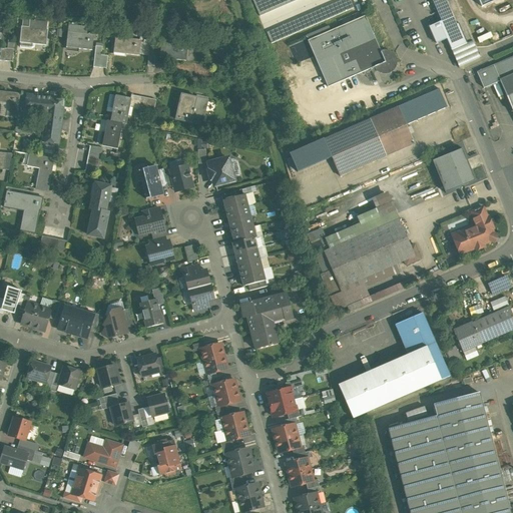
[(259,16),(265,13),(258,0),(255,0),(252,2),(259,16)]
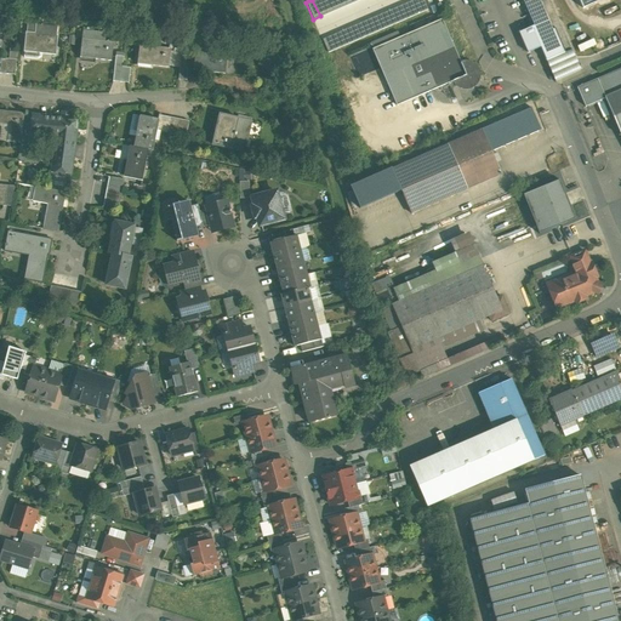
[(312,0),(320,16),(326,13),(320,0),(312,0)]
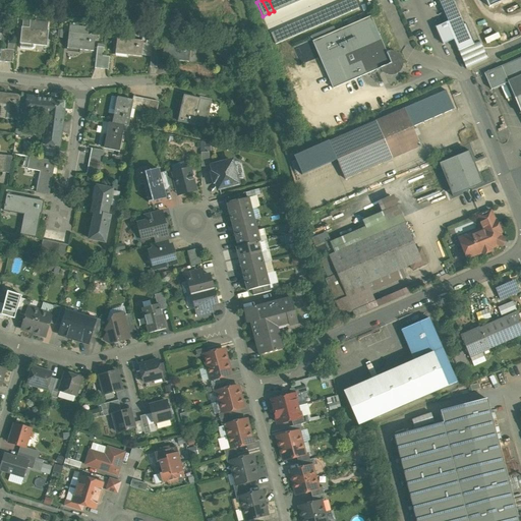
[(269,0),(274,11),(280,9),(275,0),(269,0)]
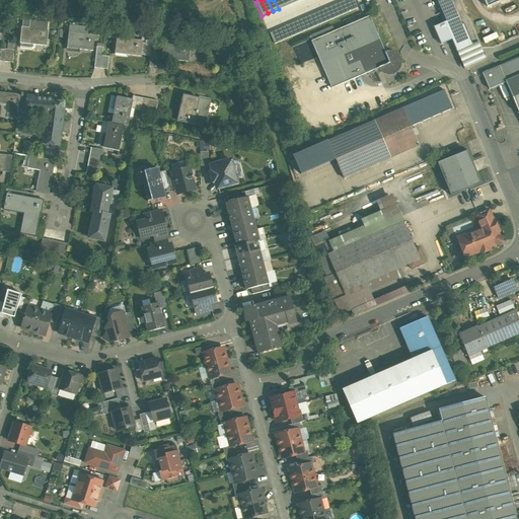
[(274,0),(279,9),(284,6),(281,0),(274,0)]
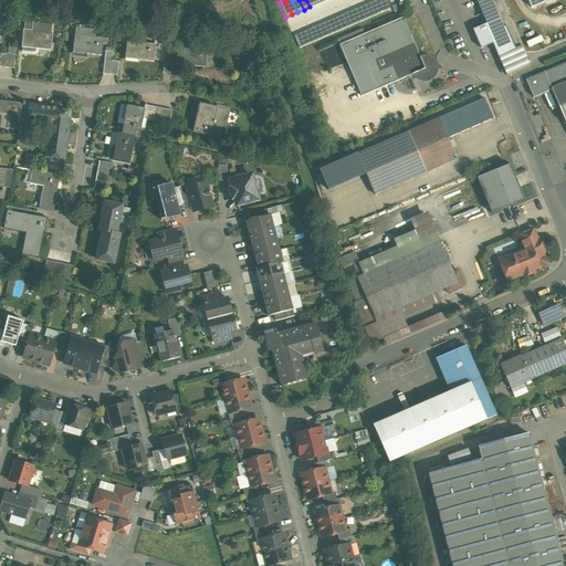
[(378,0),(377,0),(373,2),(378,13),(384,11),(378,0)]
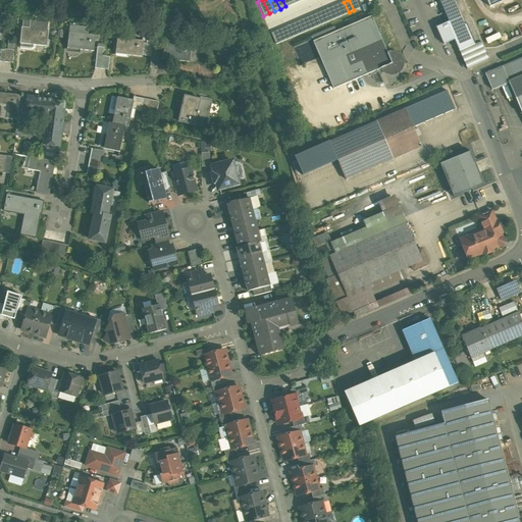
[(356,0),(349,0),(354,10),(360,7),(356,0)]
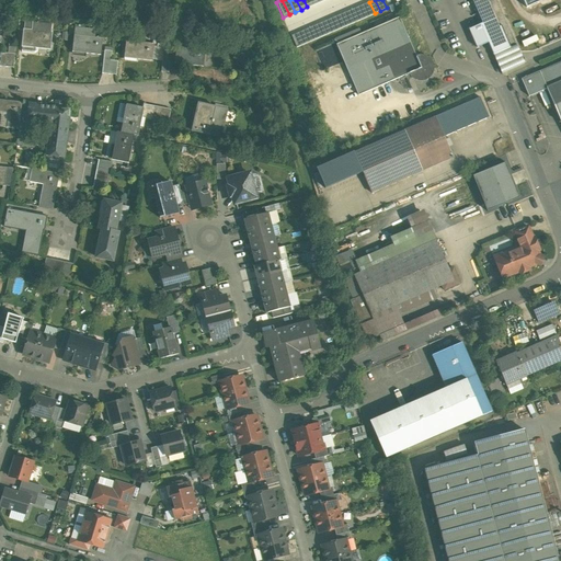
[(496,0),(471,0),(482,23),(469,30),(477,48),(488,43),(493,55),(516,46),(496,0)]
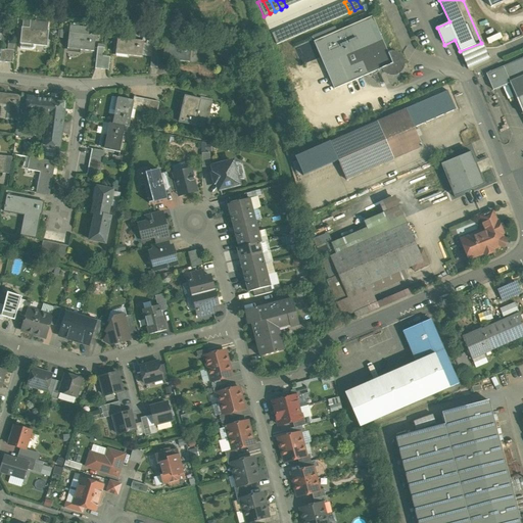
[(344,2),(339,4),(343,14),(349,12),(344,2)]
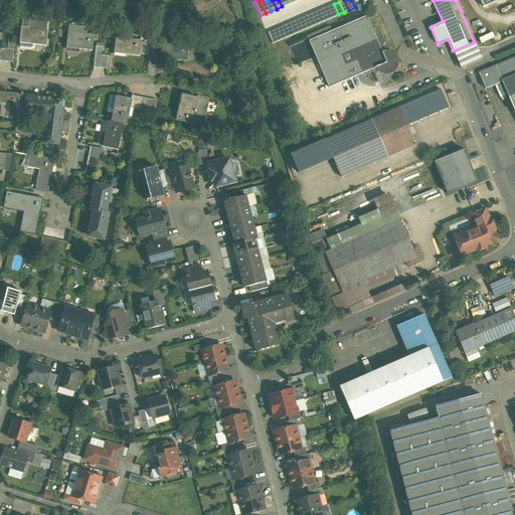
[(334,4),(328,7),(333,17),(338,14),(334,4)]
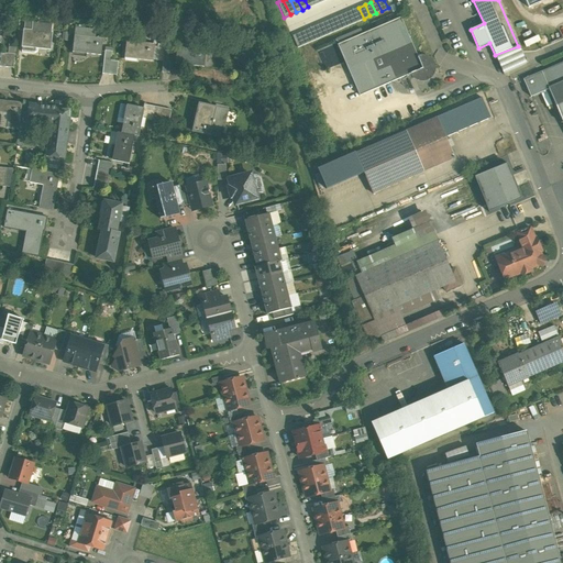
[(359,8),(353,10),(357,21),(364,19),(359,8)]
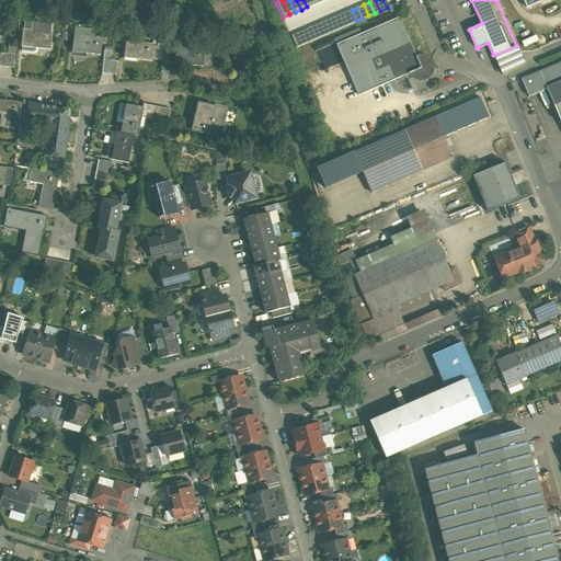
[(352,10),(345,13),(351,24),(356,21),(352,10)]
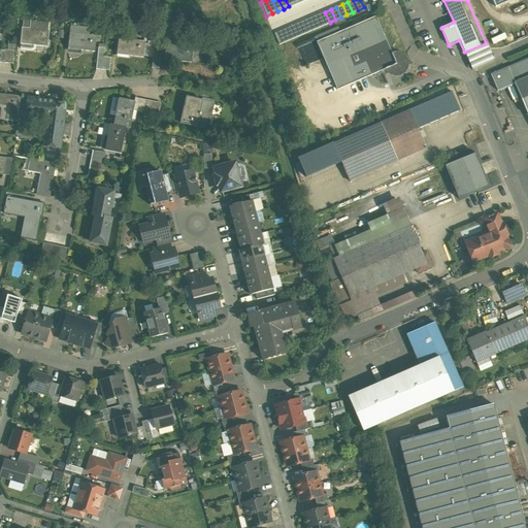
[(325,12),(320,14),(324,25),(330,23),(325,12)]
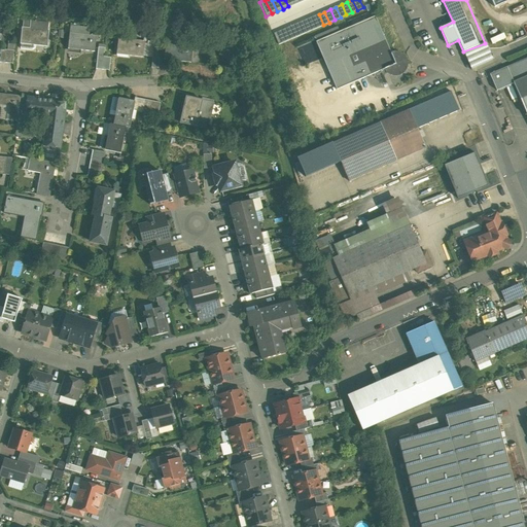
[(319,14),(313,16),(317,28),(323,25),(319,14)]
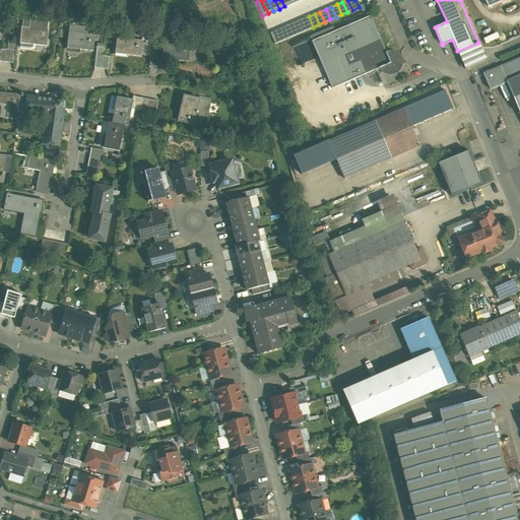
[(309,16),(303,19),(308,29),(313,27),(309,16)]
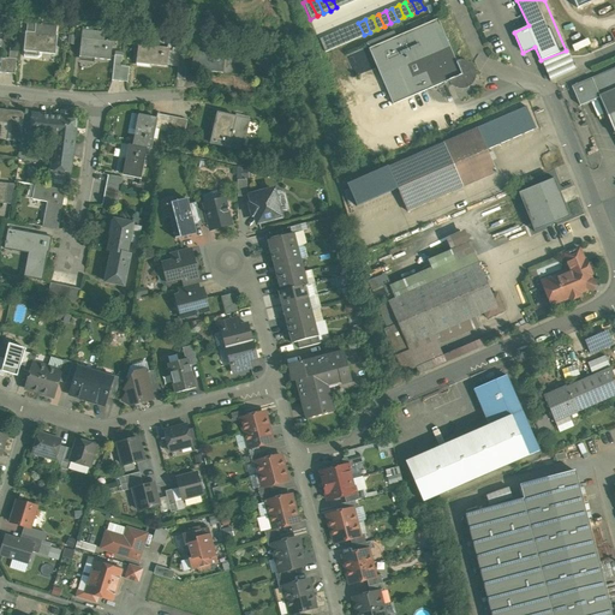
[(375,47),(369,49),(393,105),(445,83),(446,85),(451,82),(454,85),(459,88),(464,87),(469,85),(472,81),(473,76),(473,71),(471,67),(466,64),(461,63),(457,64),(437,19),(396,37),(394,31),(372,41),(375,47)]
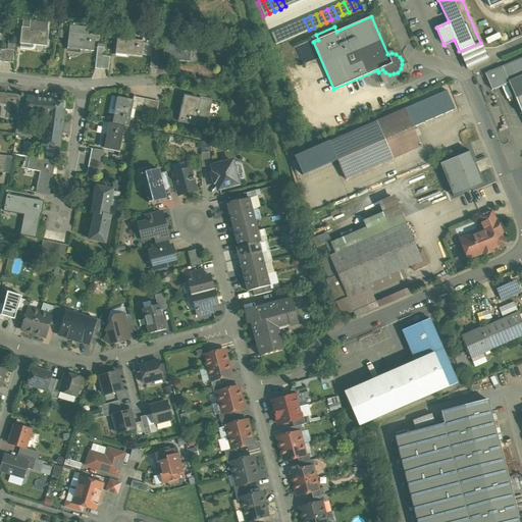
[(304,19),(299,21),(303,32),(309,30),(304,19)]
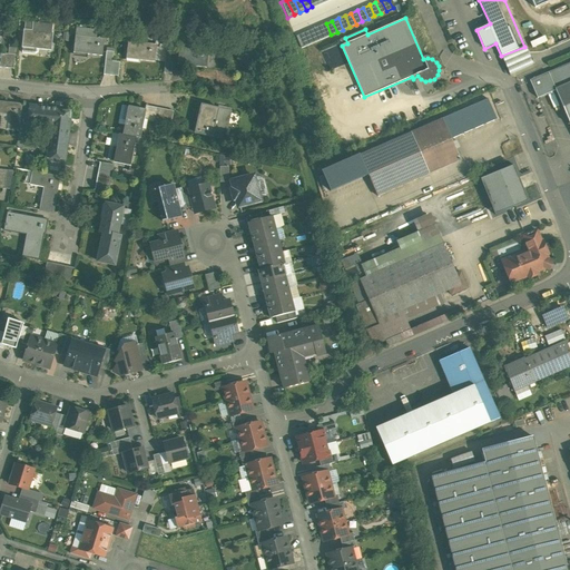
[(52,26),(33,23),(32,31),(52,33),(52,26)]
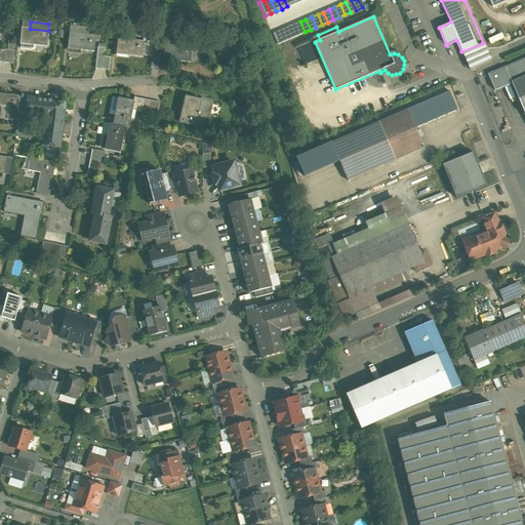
[(300,22),(294,25),(299,35),(305,32),(300,22)]
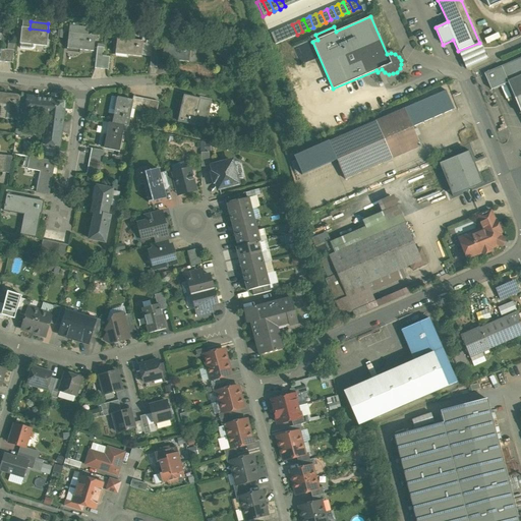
[(292,24),(287,26),(291,37),(297,35),(292,24)]
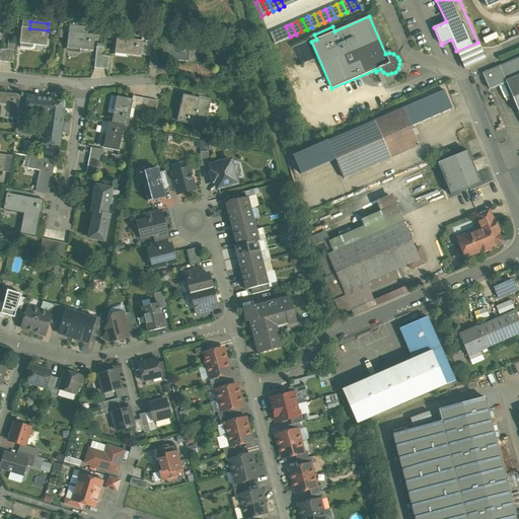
[(94,29),(64,25),(63,32),(68,33),(68,32),(70,32),(93,35),(94,29)]
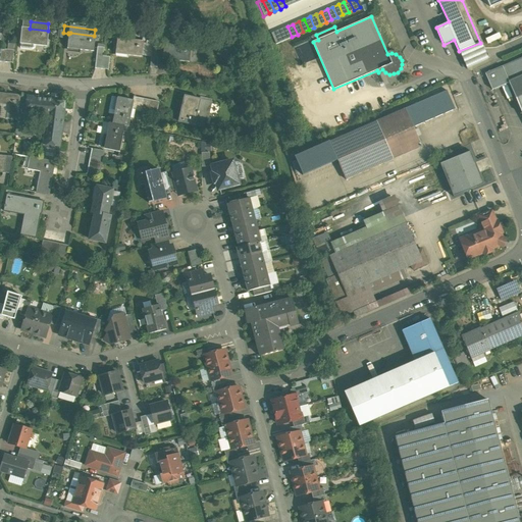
[(288,27),(281,30),(286,40),(292,37),(288,27)]
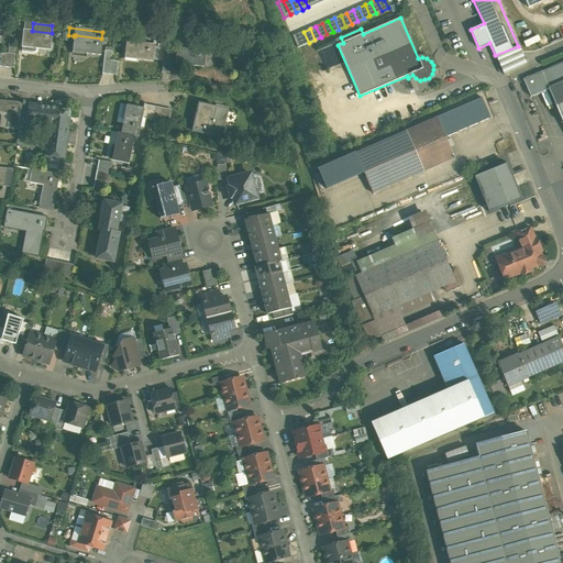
[(32,31),(23,30),(22,47),(22,53),(35,54),(37,53),(37,50),(51,51),(53,33),(32,31)]
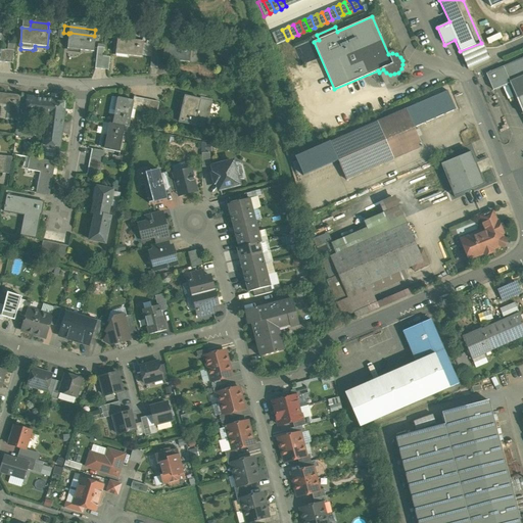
[(282,30),(277,32),(281,42),(287,40),(282,30)]
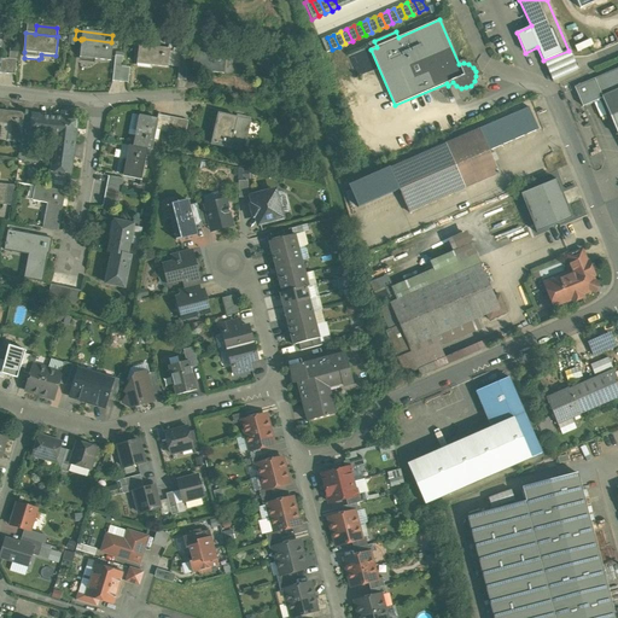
[(327,38),(320,40),(326,53),(332,50),(327,38)]
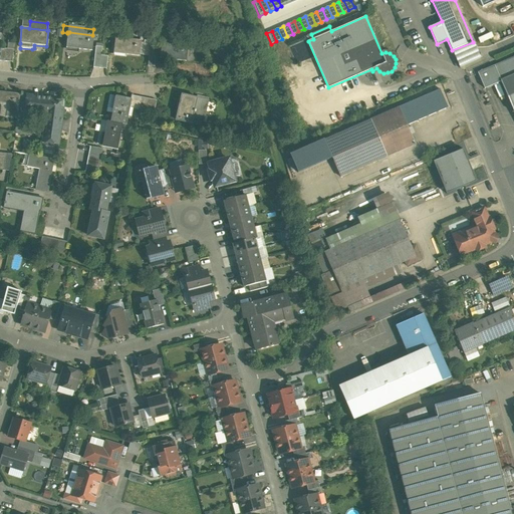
[(92,35),(69,32),(67,46),(91,49),(92,35)]
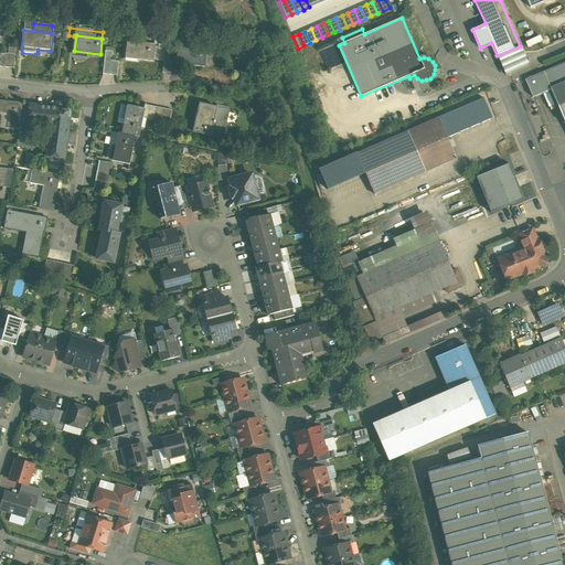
[(153,45),(128,42),(126,57),(151,61),(153,45)]
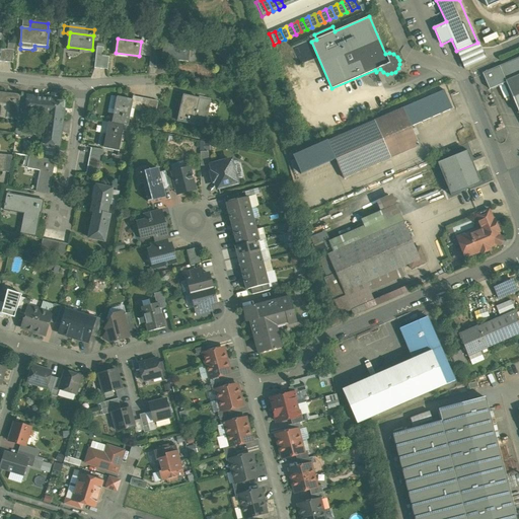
[(297,46),(304,61),(314,57),(312,50),(313,49),(310,41),(297,46)]
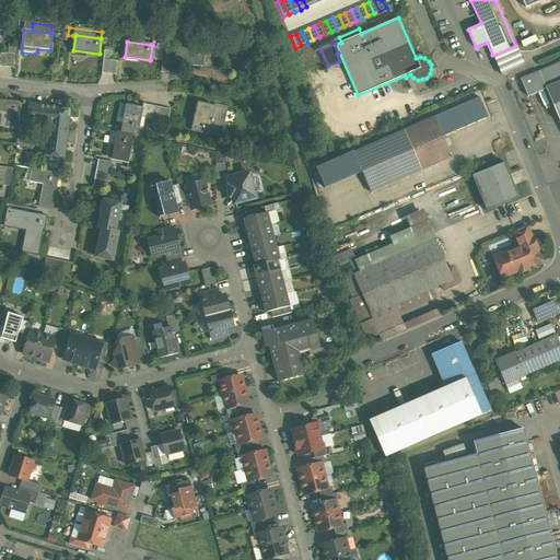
[(515,46),(492,55),(501,73),(524,63),(521,57),(515,45),(515,46)]
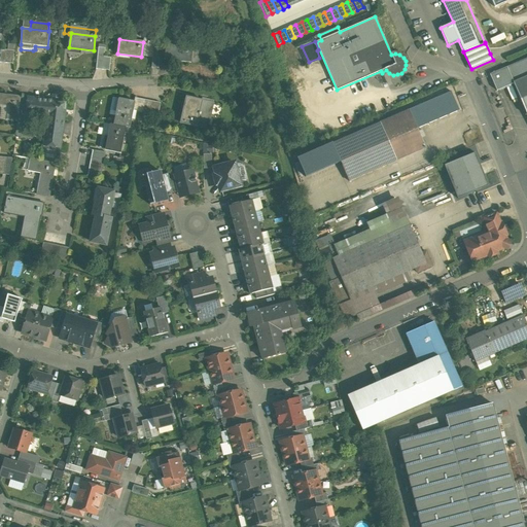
[(191,46),(168,44),(167,53),(166,59),(189,61),(190,62),(191,46)]
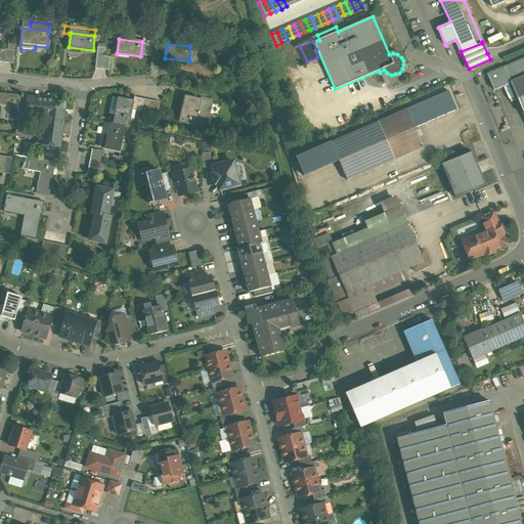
[(210,48),(191,46),(190,61),(189,61),(188,60),(188,62),(208,64),(210,48)]
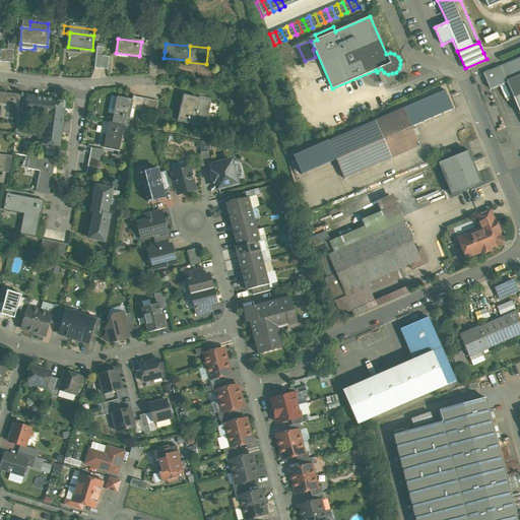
[(157,55),(150,54),(150,57),(149,67),(156,67),(157,55)]
